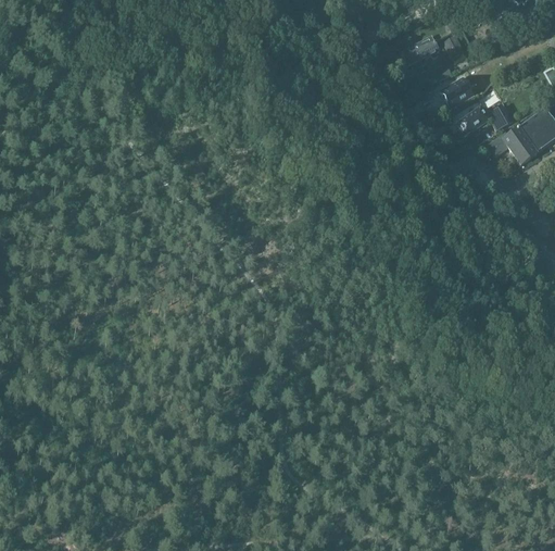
[(456,20),(451,23),(453,28),(459,25),(456,20)]
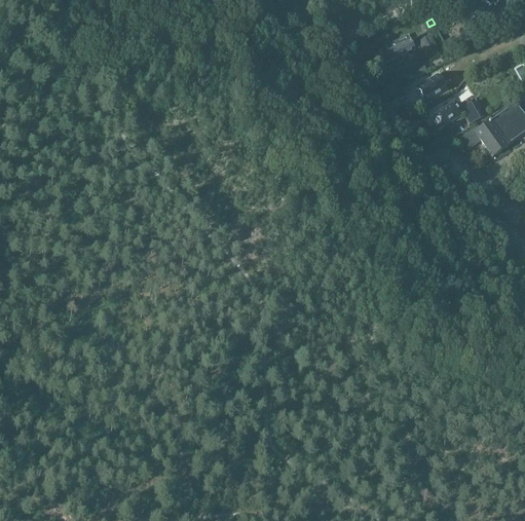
[(387,30),(377,34),(380,40),(381,42),(390,37),(387,30)]
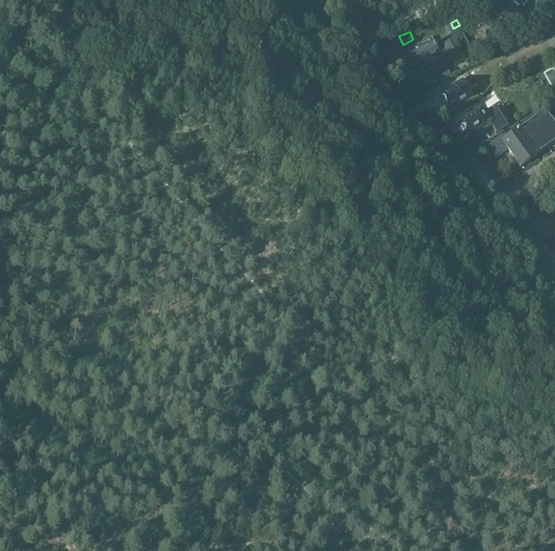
[(432,34),(412,44),(413,45),(415,49),(423,63),(425,62),(424,59),(426,58),(425,55),(432,52),(433,54),(436,55),(439,53),(440,51),(439,49),(440,48),(434,39),(432,34)]
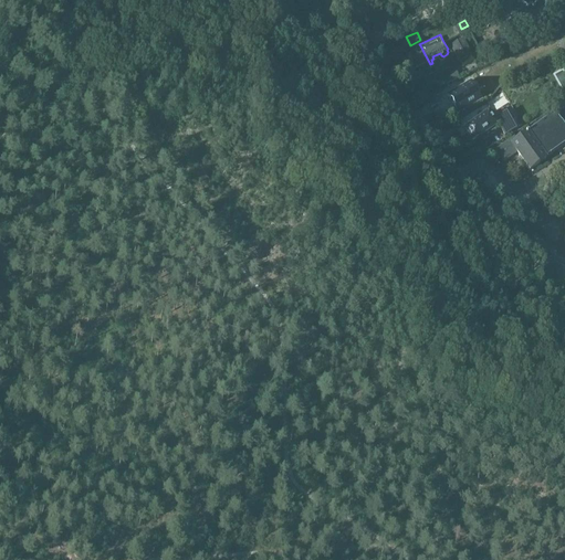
[(401,46),(409,43),(406,37),(396,42),(398,48),(401,46)]
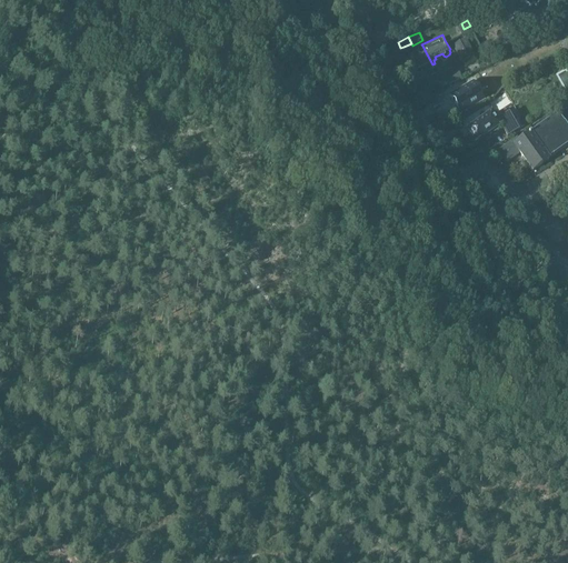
[(456,42),(465,58),(474,52),(466,37),(456,42)]
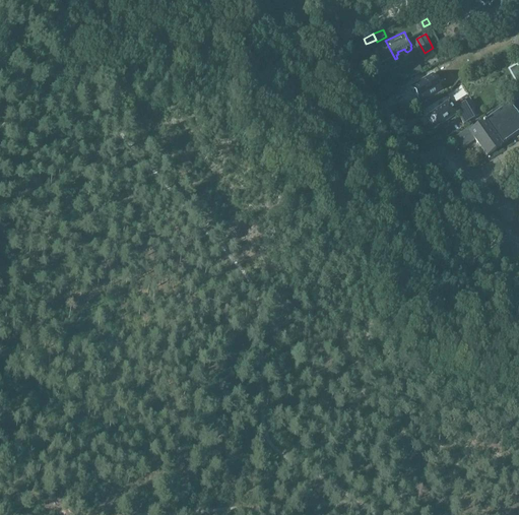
[(375,53),(370,56),(375,64),(376,64),(376,65),(378,66),(382,63),(382,62),(381,61),(388,57),(389,59),(391,58),(392,61),(395,59),(388,46),(386,42),(373,49),(373,50),(375,53)]
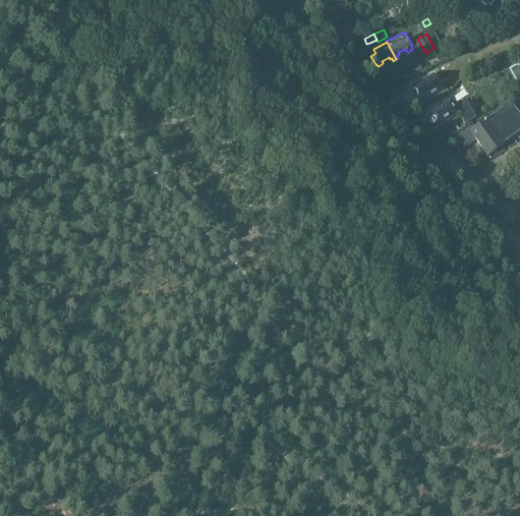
[(447,51),(439,55),(441,59),(449,56),(447,51)]
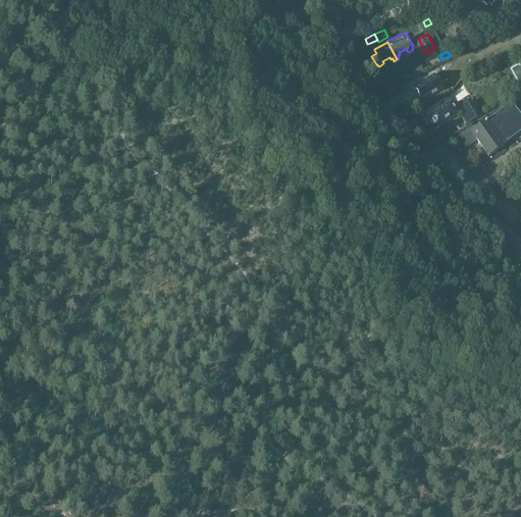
[(424,68),(421,62),(409,67),(411,70),(412,73),(424,68)]
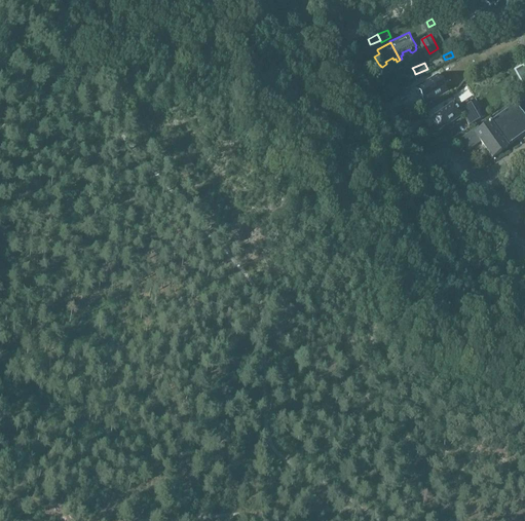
[(403,66),(395,70),(398,74),(405,71),(403,66)]
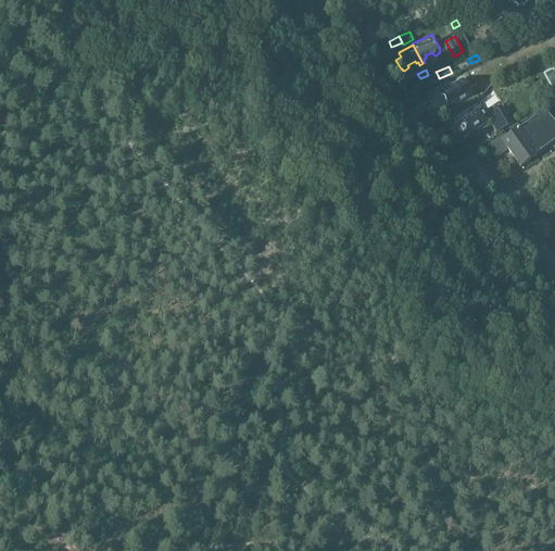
[(438,75),(436,72),(424,77),(427,84),(439,78),(438,75)]
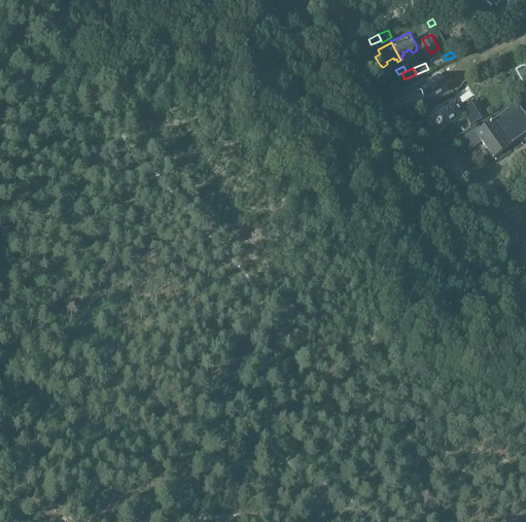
[(439,73),(417,85),(426,101),(448,89),(439,73)]
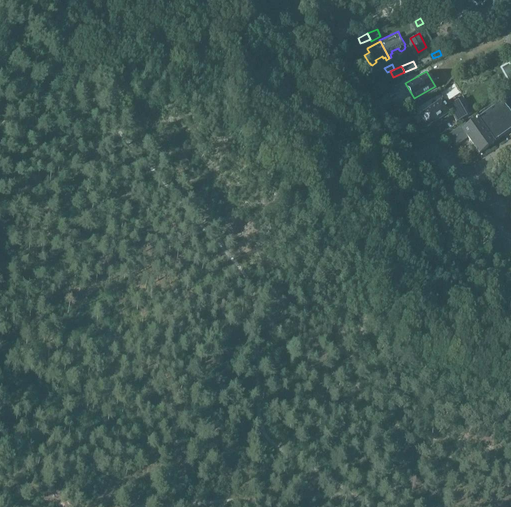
[(463,92),(456,96),(462,107),(466,105),(469,104),(463,92)]
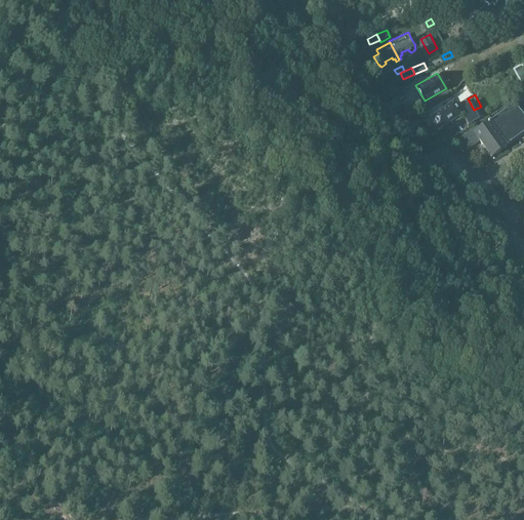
[(468,98),(458,104),(469,122),(482,115),(478,108),(474,110),(468,98)]
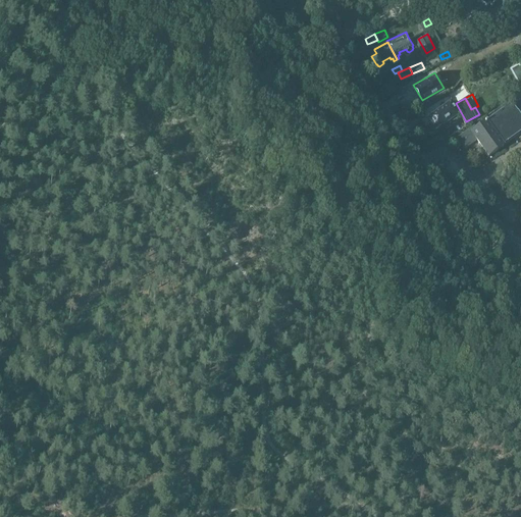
[(455,103),(452,100),(429,115),(436,126),(443,122),(444,123),(459,113),(459,112),(460,111),(455,103)]
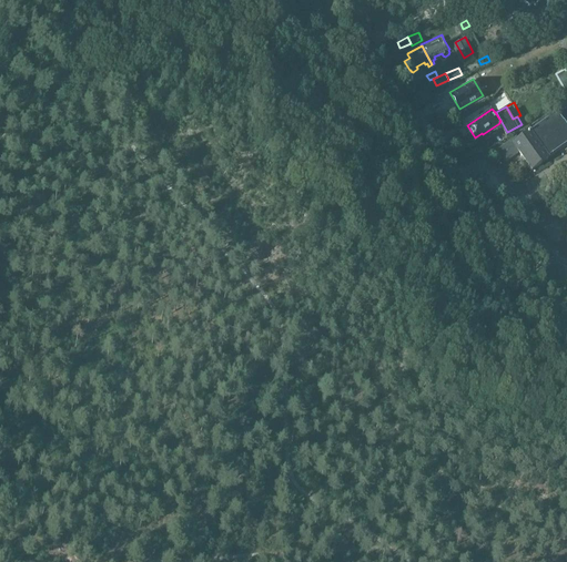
[(518,149),(530,165),(532,167),(553,152),(554,151),(566,142),(566,121),(564,118),(557,110),(530,129),(530,128),(518,136),(517,133),(498,146),(506,157),(518,149)]
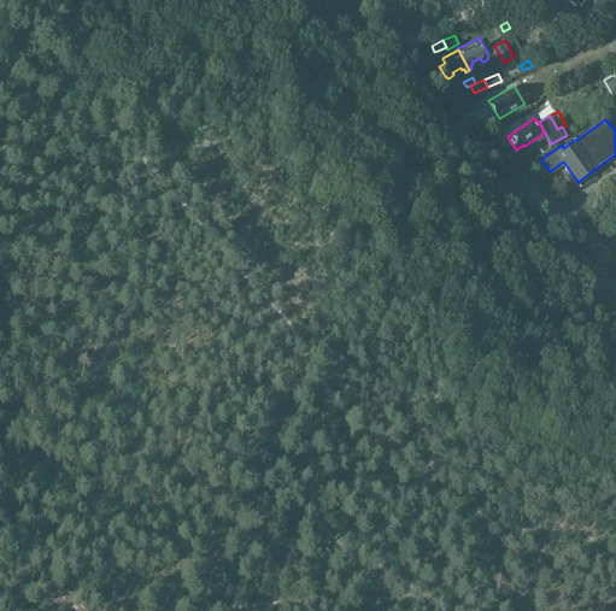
[(612,213),(615,209),(615,205),(610,201),(594,225),(602,230),(612,213)]
